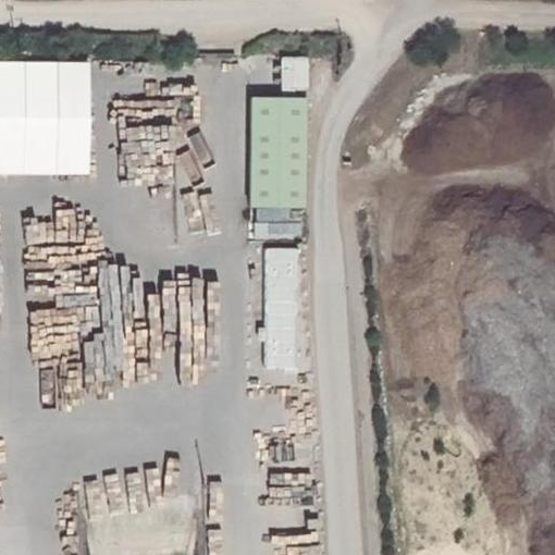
[(310,88),(308,53),(280,54),(282,89),(310,88)]
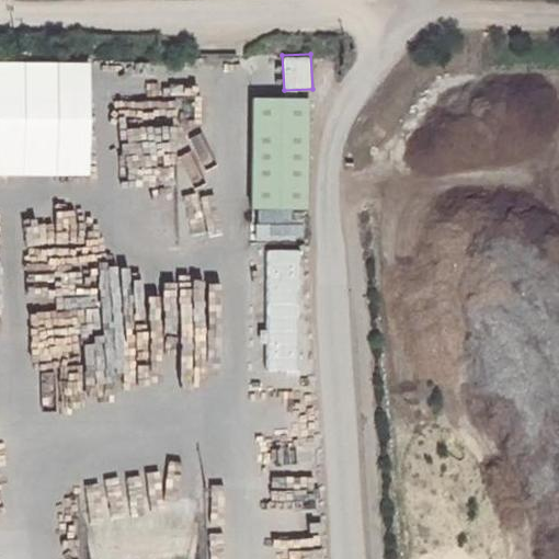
[(0,173),(88,174),(89,63),(0,60),(0,173)]
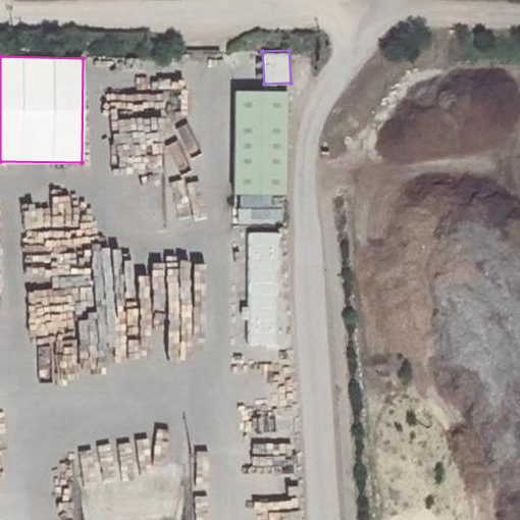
[(288,195),(289,92),(235,92),(234,195),(288,195)]
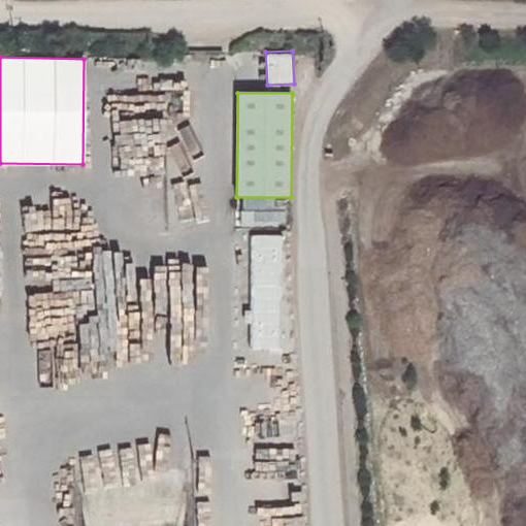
[(250,349),(283,350),(284,232),(251,232),(250,349)]
